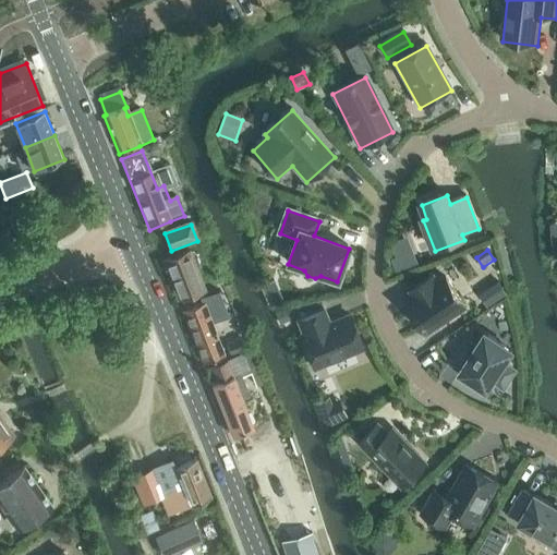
[(164,265),(178,302),(205,292),(191,254),(164,265)]
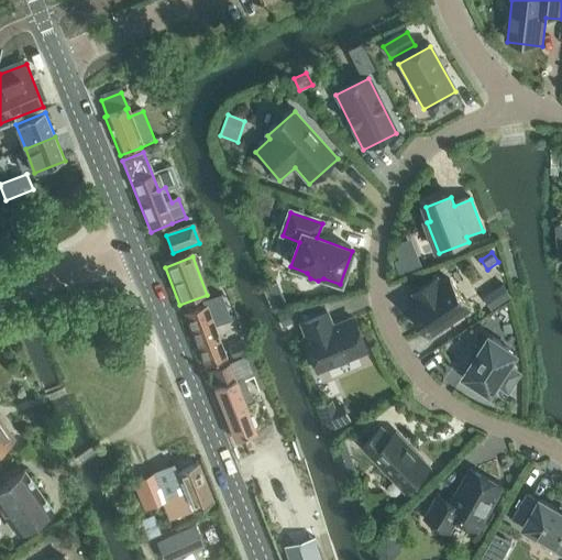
[(420,303),(410,309),(431,339),(471,313),(451,282),(443,287),(438,280),(415,295),(420,303)]
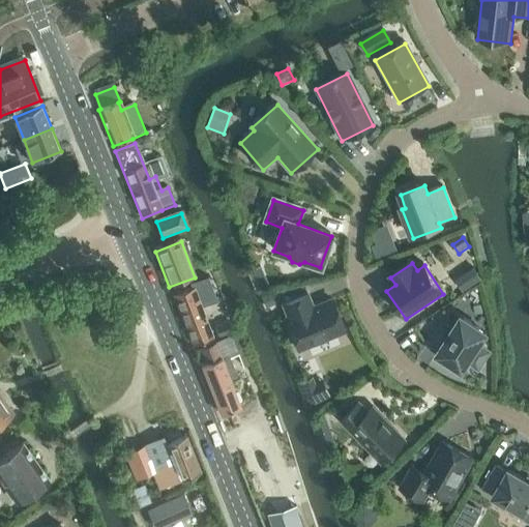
[(474,269),(468,273),(476,285),(482,281),(474,269)]
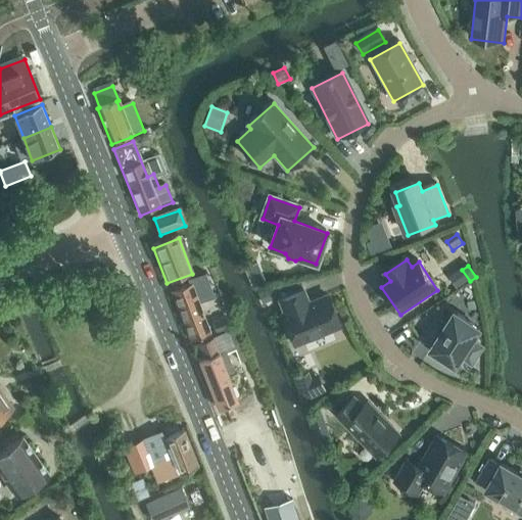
[(190,343),(209,335),(191,286),(172,293),(190,343)]
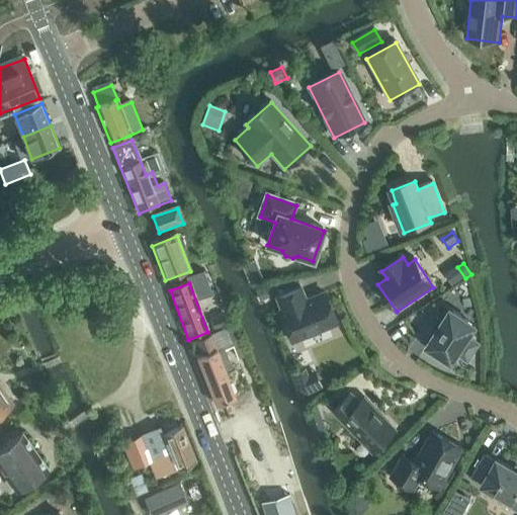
[(280,314),(292,344),(338,325),(325,295),(310,302),(306,299),(300,289),(277,299),(282,313),(280,314)]
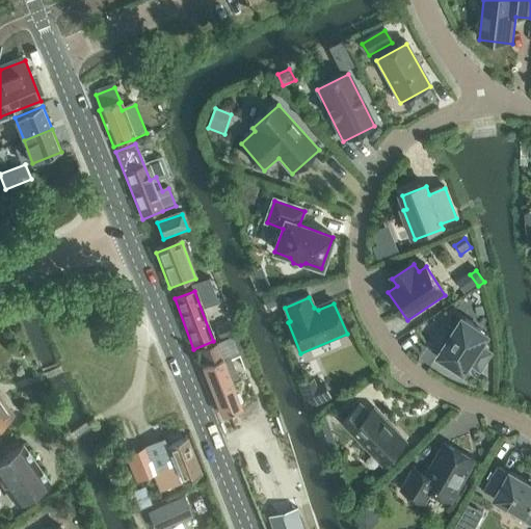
[(455,333),(445,326),(431,347),(442,353),(440,358),(451,365),(450,367),(451,368),(458,372),(459,370),(465,373),(470,365),(481,372),(492,355),(481,348),(488,336),(463,320),(455,333)]
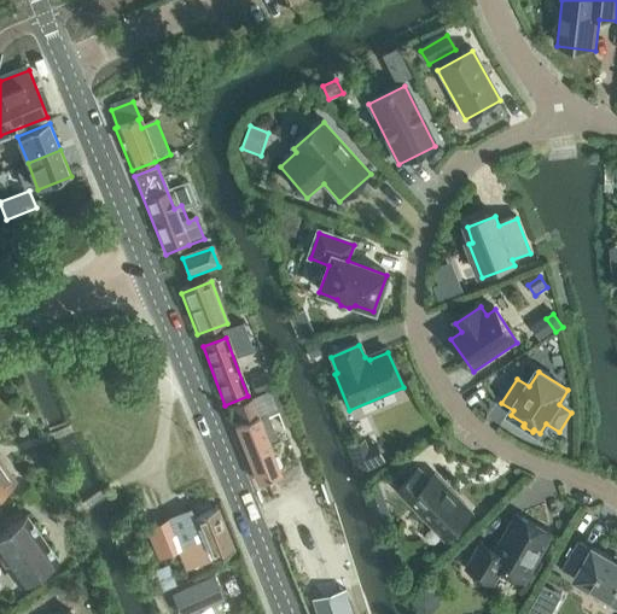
[(268,375),(251,382),(257,396),(274,389),(268,375)]
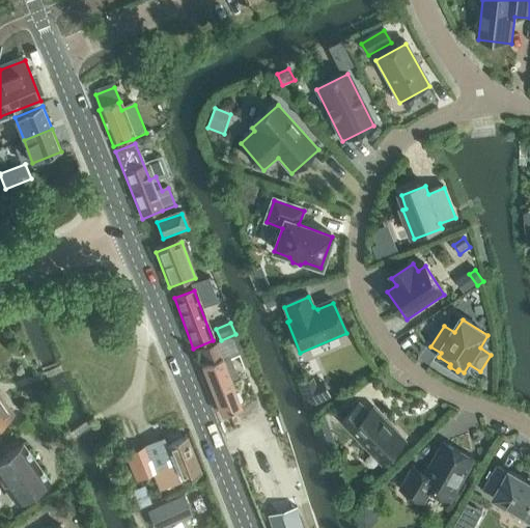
[(241,410),(222,362),(240,355),(233,339),(200,353),(206,368),(202,369),(221,418),(241,410)]
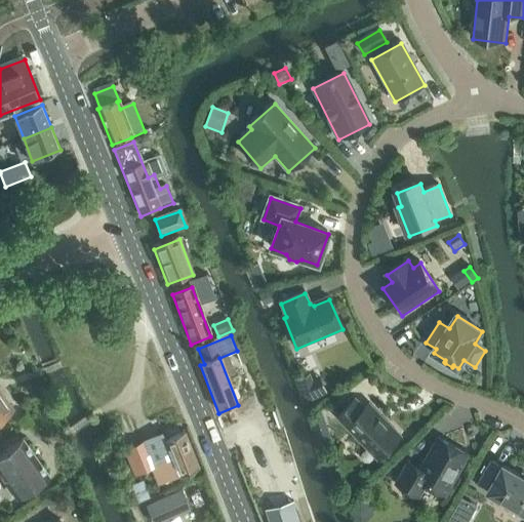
[(0,420),(13,411),(0,393),(0,420)]
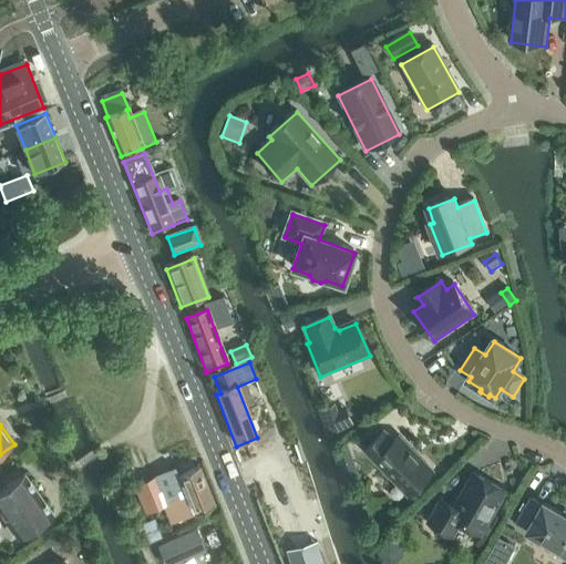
[(384,433),(366,451),(410,498),(434,474),(399,438),(394,443),(384,433)]
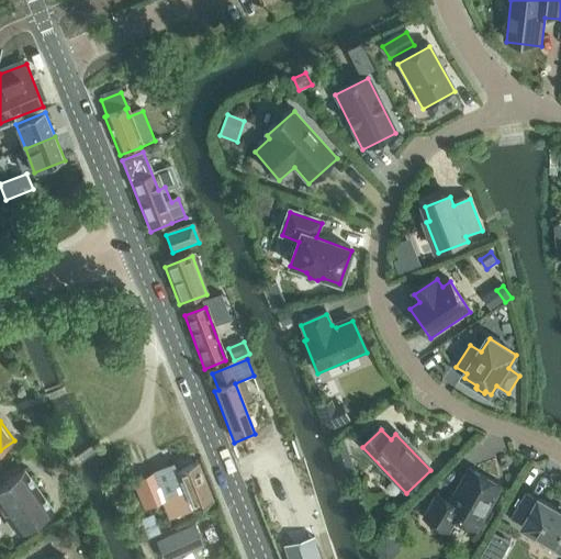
[(339,446),(331,449),(334,460),(343,457),(349,455),(346,444),(339,446)]
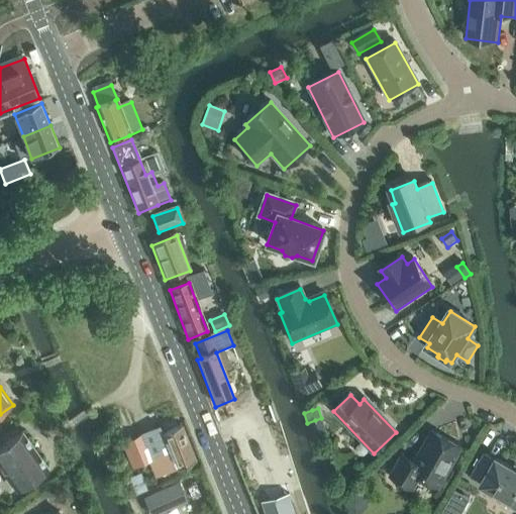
[(140,438),(123,444),(132,468),(152,459),(157,458),(164,476),(177,470),(196,463),(193,453),(183,428),(182,428),(163,436),(160,429),(143,436),(140,438)]
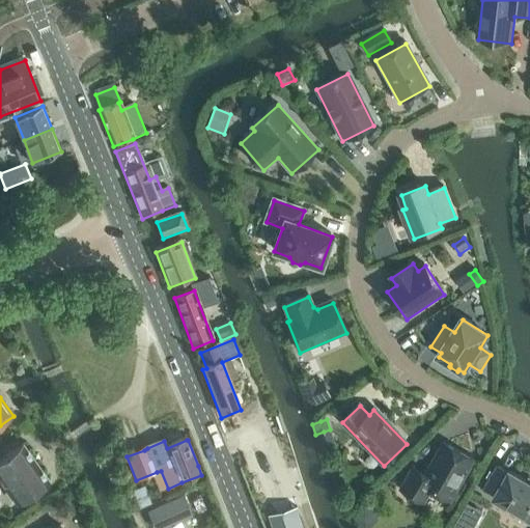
[(402,492),(421,502),(427,500),(433,492),(451,502),(474,462),(445,445),(427,476),(415,469),(402,492)]
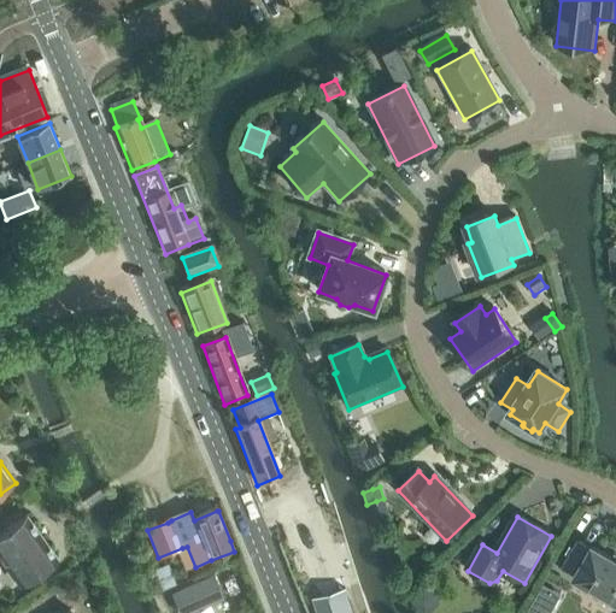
[(0,555),(21,585),(58,560),(28,518),(0,537),(0,555)]
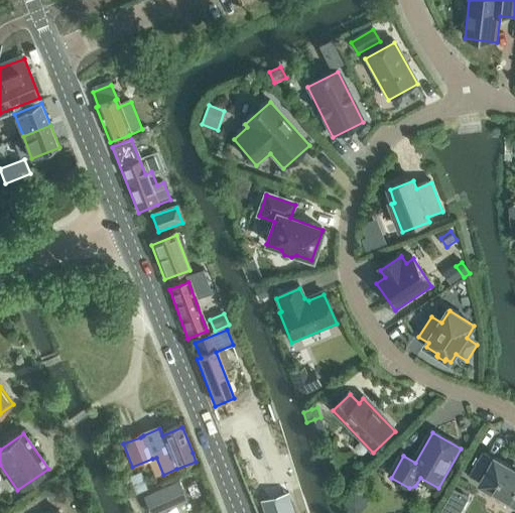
[(484,456),(472,477),(483,483),(481,485),(496,493),(495,498),(496,502),(500,504),(504,504),(508,501),(514,504),(514,471),(496,460),(495,462),(484,456)]
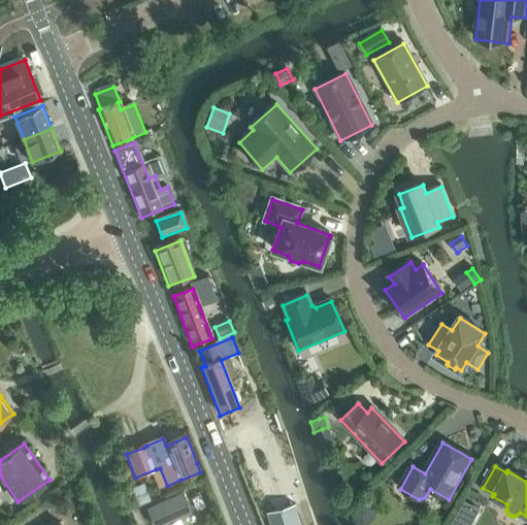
[(258,478),(264,493),(257,495),(262,511),(269,509),(289,502),(277,470),(258,478)]
